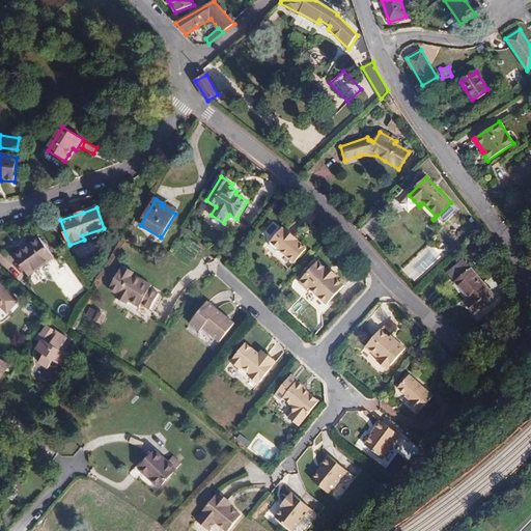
[(295,262),(306,249),(297,240),(294,238),(295,235),(290,232),(286,228),(285,230),(282,228),(270,243),(270,246),(276,251),(280,251),(280,250),(295,262)]
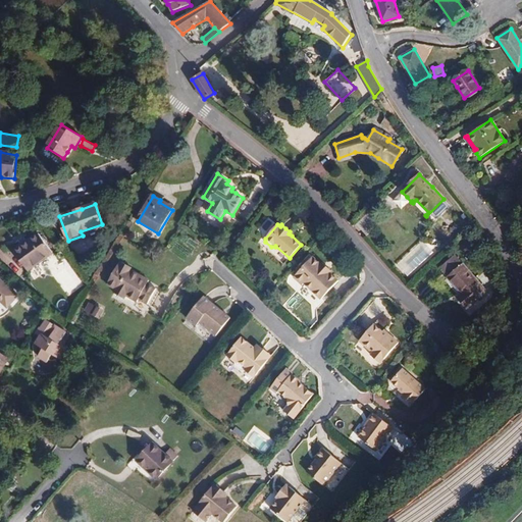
[(28,271),(54,253),(40,233),(31,240),(13,252),(28,271)]
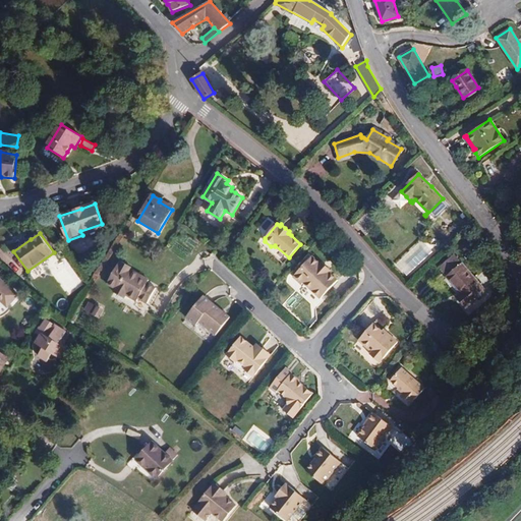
[(303,282),(321,298),(338,280),(330,272),(331,270),(327,266),(323,262),(321,264),(312,255),(293,276),(301,284),(303,282)]
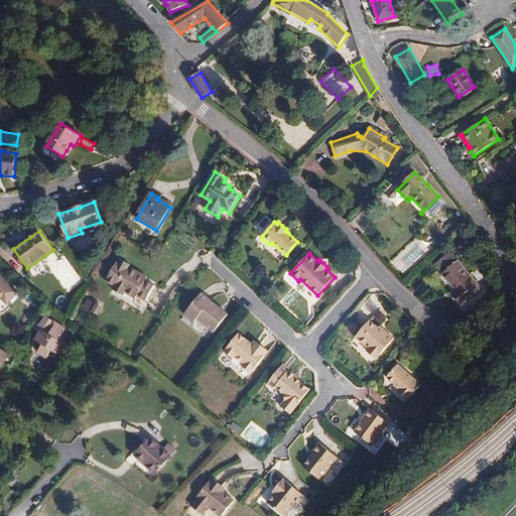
[(482,289),(457,261),(449,253),(436,265),(443,273),(442,274),(447,280),(456,290),(452,293),(462,306),(482,289)]
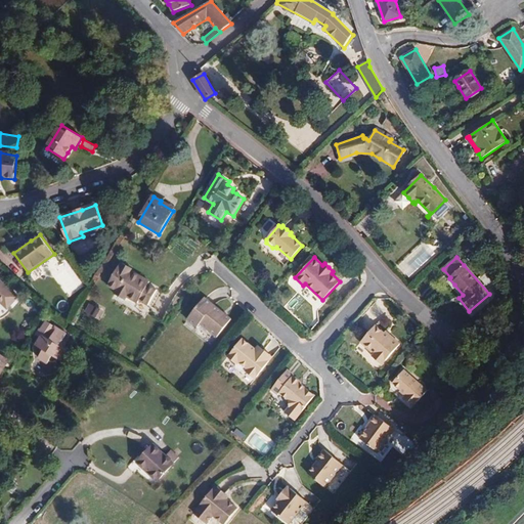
[(125,299),(127,296),(138,302),(139,299),(148,304),(158,289),(154,287),(148,284),(144,281),(146,278),(132,270),(133,268),(124,262),(122,264),(121,263),(108,285),(117,290),(115,293),(125,299)]
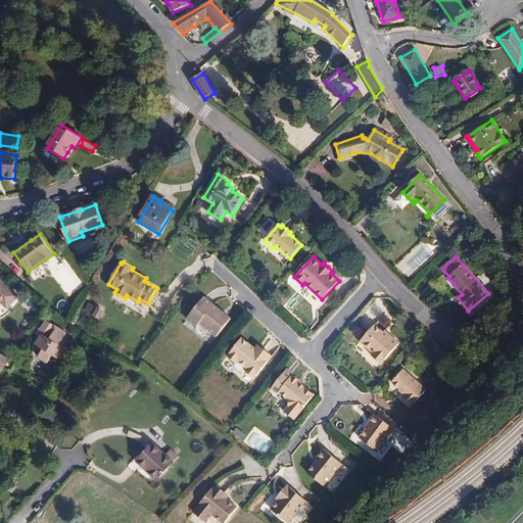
[(0,300),(7,307),(17,296),(0,280),(0,300)]
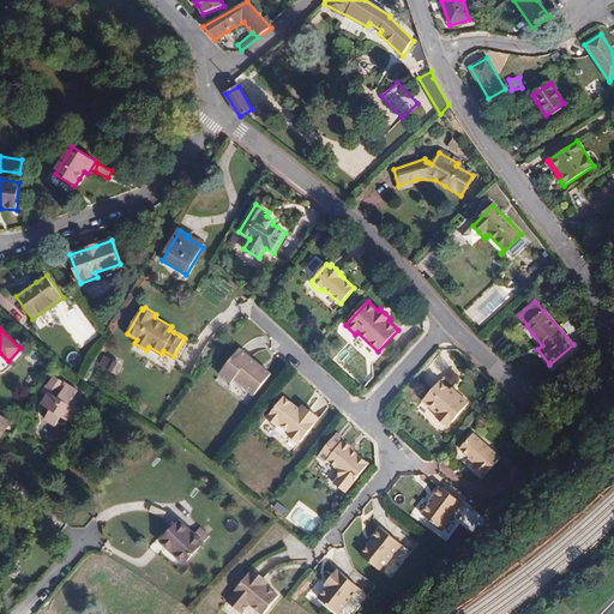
[(240,348),(220,373),(232,383),(235,379),(254,395),(271,374),(254,360),(240,348)]
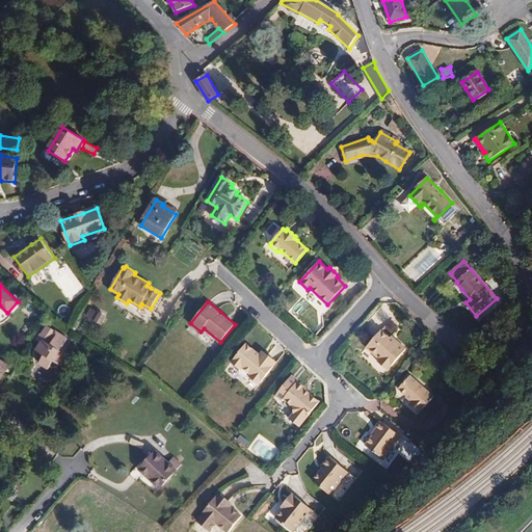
[(86,317),(95,321),(99,314),(91,309),(86,317)]
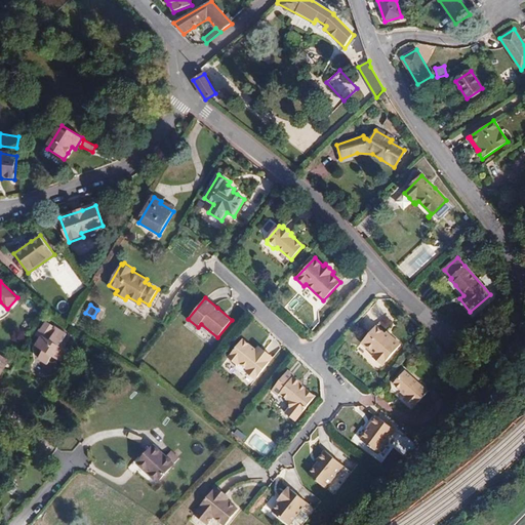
[(93,317),(101,321),(105,314),(97,310),(93,317)]
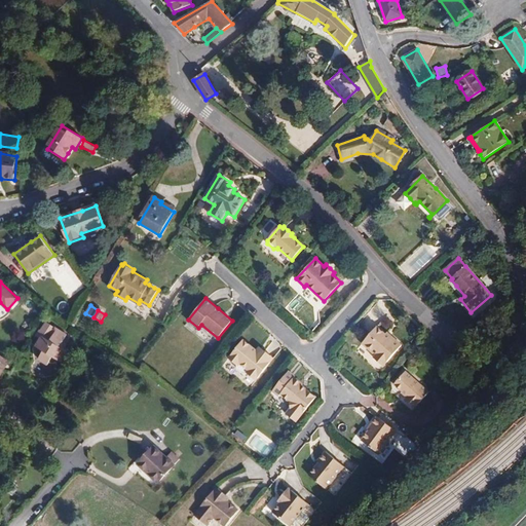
[(388,330),(396,325),(388,316),(381,322),(388,330)]
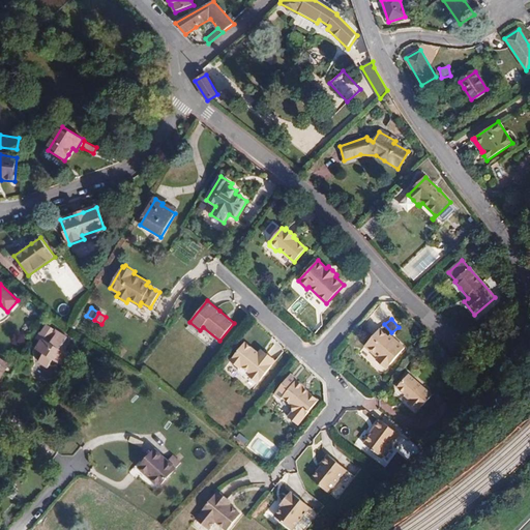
[(377,360),(386,369),(405,347),(401,344),(396,340),(395,342),(389,336),(380,328),(364,346),(379,357),(377,360)]
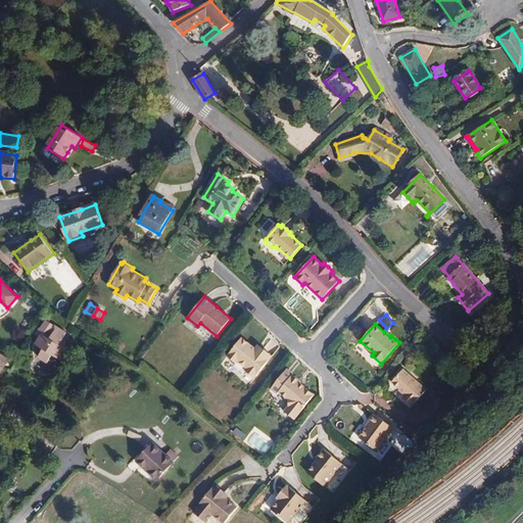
[(45,337),(42,335),(36,345),(40,347),(42,353),(39,358),(43,361),(48,364),(49,361),(57,359),(60,361),(66,350),(58,344),(65,333),(55,326),(49,335),(45,337)]
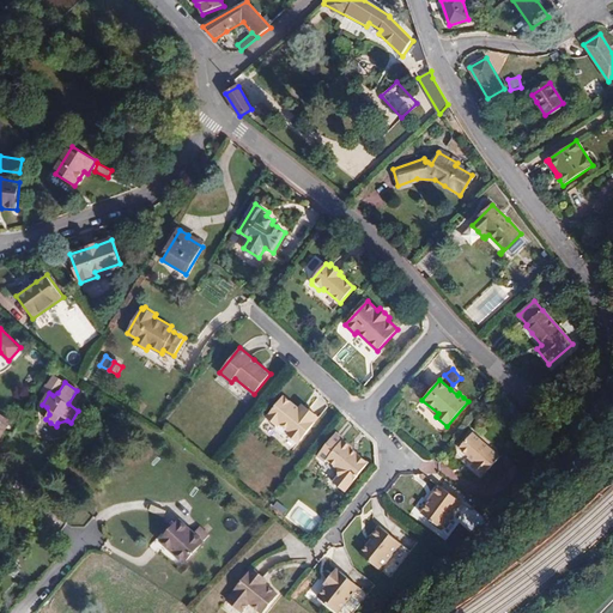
[(284,395),(267,417),(277,425),(277,430),(284,436),(287,435),(289,435),(298,443),(320,418),(309,410),(305,413),(299,408),(292,402),(284,395)]
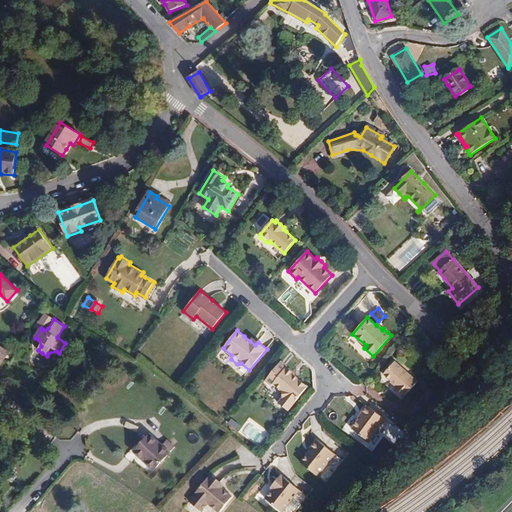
[(260,341),(268,346),(274,338),(266,332),(260,341)]
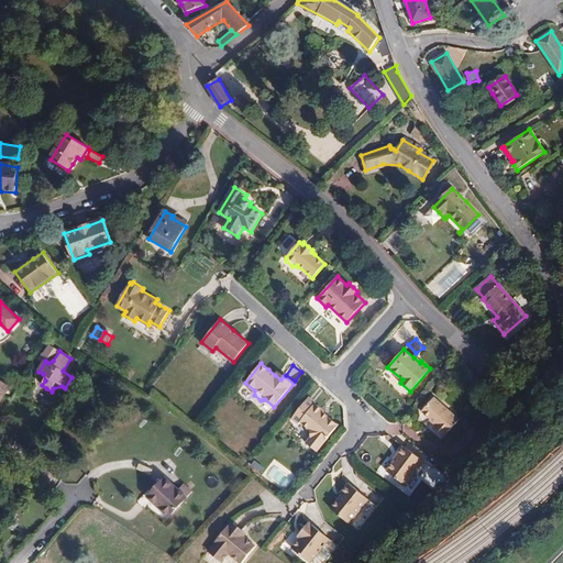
[(0,397),(2,399),(10,387),(0,381),(0,397)]
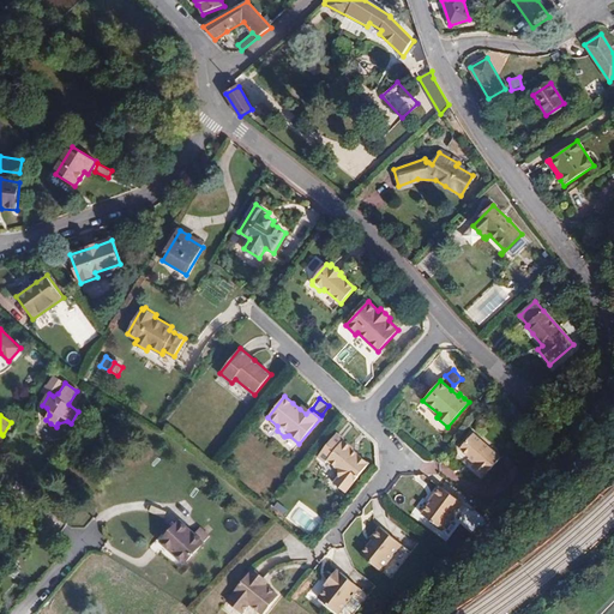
[(344,439),(337,433),(318,457),(325,463),(327,461),(338,470),(339,476),(333,483),(345,493),(368,464),(357,455),(356,456),(351,451),(354,449),(348,444),(343,440),(344,439)]
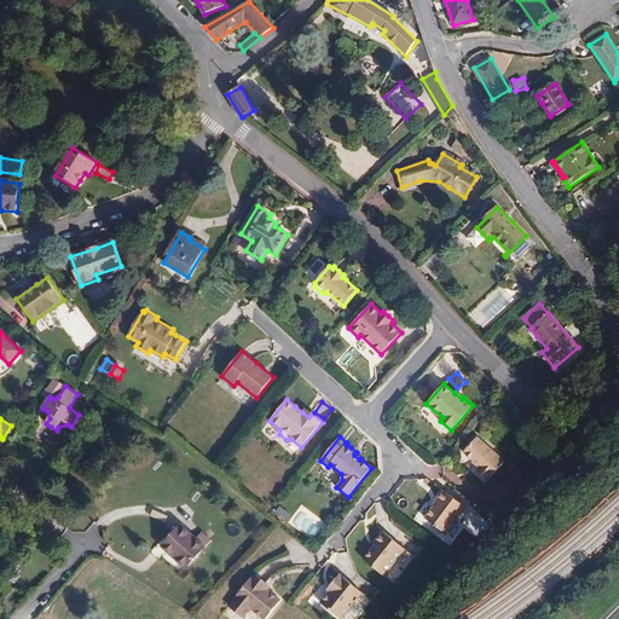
[(478,437),(463,452),(479,466),(475,470),(486,480),(504,461),(478,437)]
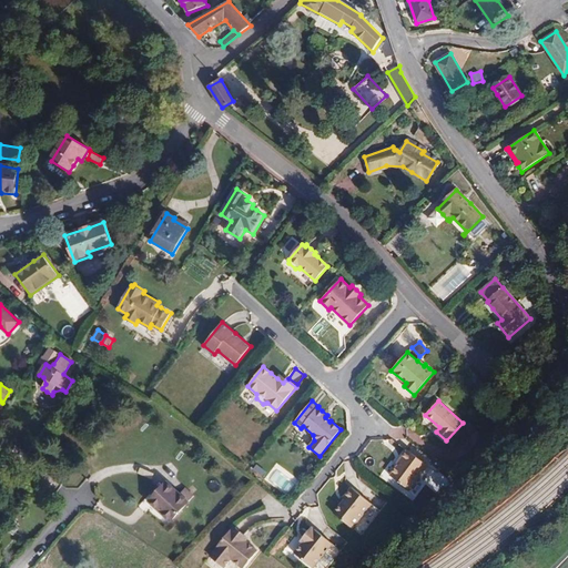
[(426,465),(406,449),(401,457),(402,458),(389,475),(408,489),(426,465)]
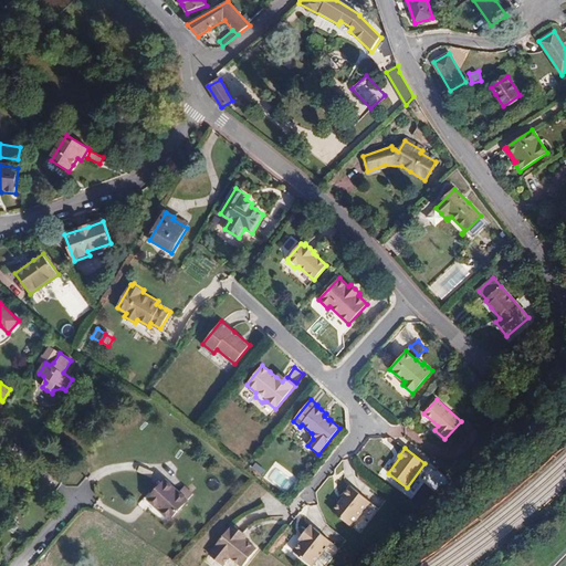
[(217,478),(208,481),(210,489),(219,485),(217,478)]
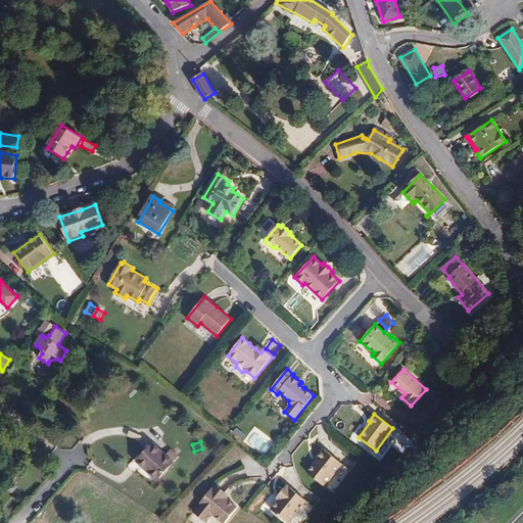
[(141,457),(136,462),(157,480),(174,462),(179,457),(169,447),(163,453),(153,443),(141,457)]
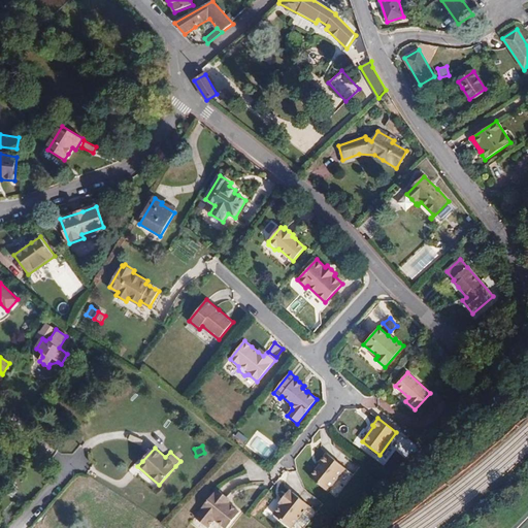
[(345,468),(326,453),(319,463),(320,464),(309,477),(327,491),(345,468)]
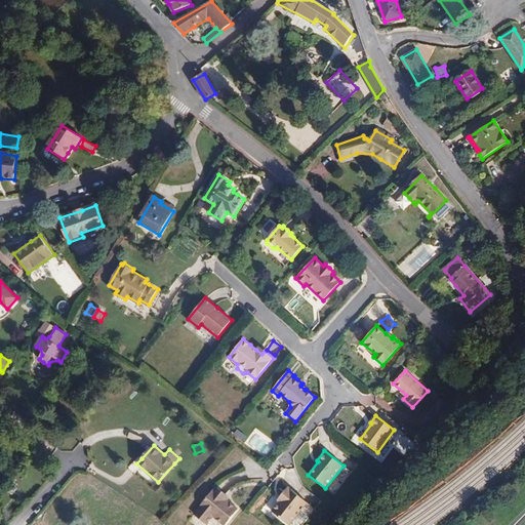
[(217,486),(195,513),(209,522),(215,515),(227,523),(240,507),(226,495),(227,493),(217,486)]
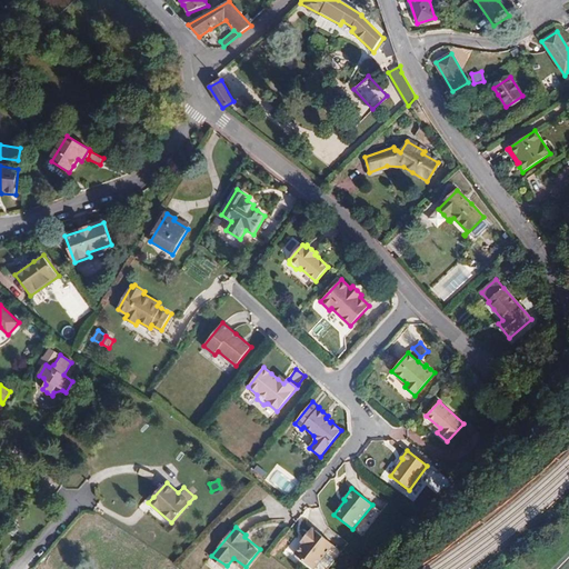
[(303,545),(296,556),(312,568),(315,568),(333,546),(312,529),(305,540),(307,541),(303,545)]
